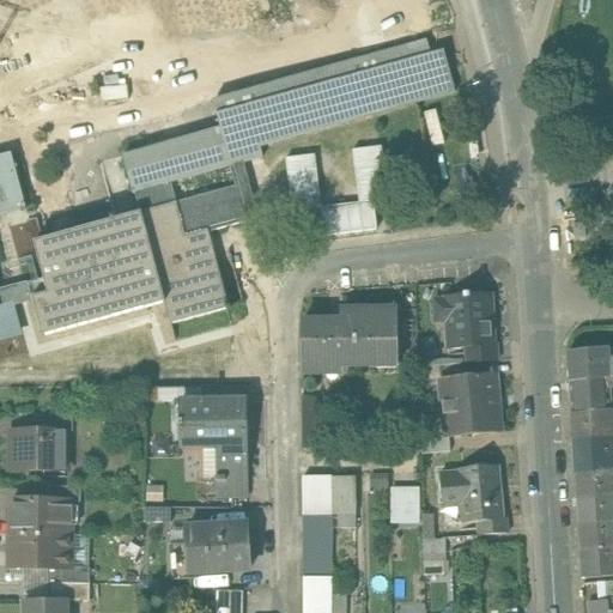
[(392,13),(389,0),(341,0),(346,22),(392,13)]
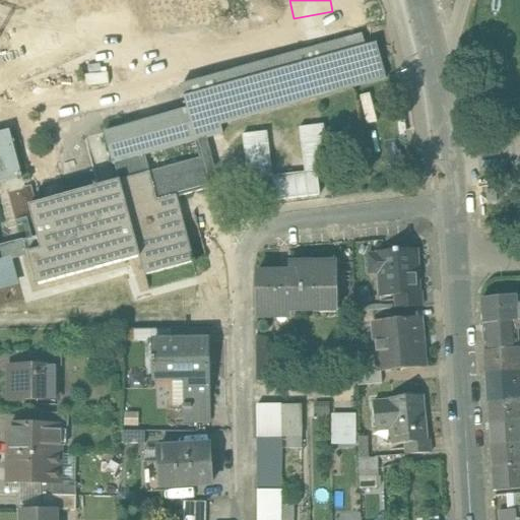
[(342,40),(331,43),(180,85),(187,109),(104,132),(113,164),(115,164),(145,155),(195,141),(206,138),(222,133),(219,123),(385,77),(385,78),(387,78),(377,43),(366,46),(363,34),(342,40)]
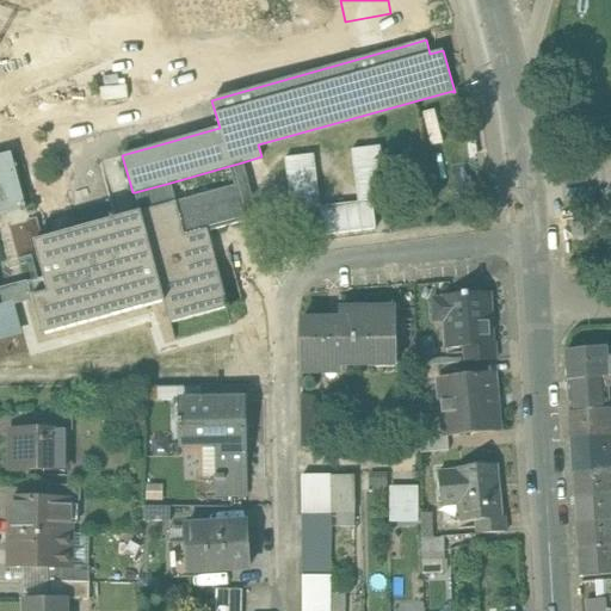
[(590,119),(571,122),(572,133),(591,130),(590,119)]
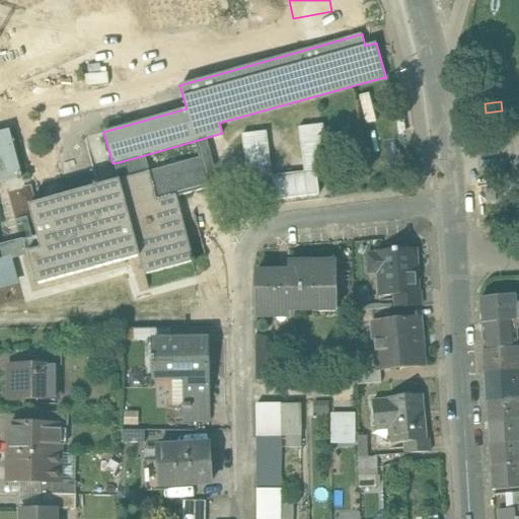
[(274,173),(270,130),(241,133),(245,181),(271,179),(273,199),(329,194),(323,124),(297,126),(301,171),(274,173)]
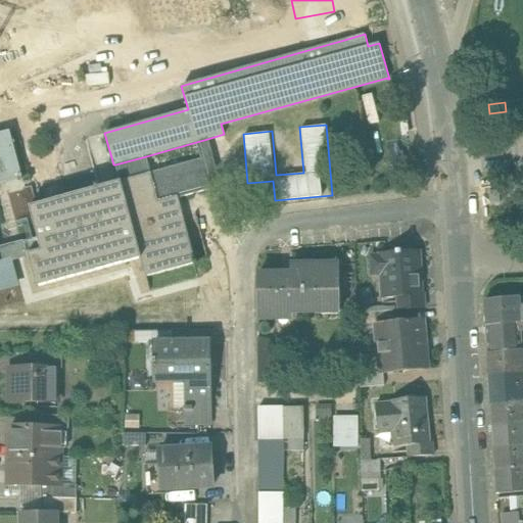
[(0,182),(21,177),(8,131),(0,132),(0,182)]
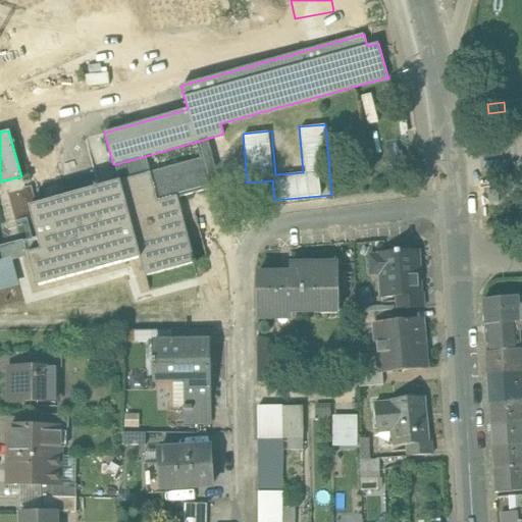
[(120,180),(30,207),(38,239),(23,243),(0,249),(0,290),(15,286),(8,260),(27,255),(28,255),(37,286),(140,257),(145,276),(195,262),(176,198),(220,186),(207,139),(196,142),(200,158),(150,172),(146,156),(115,164),(120,180)]
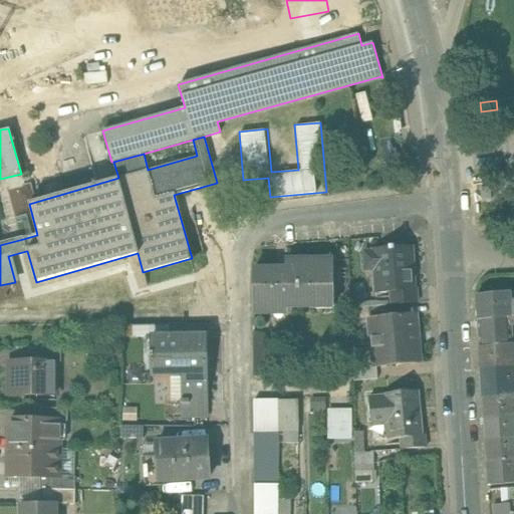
[(378,306),(422,305),(420,247),(376,248),(378,306)]
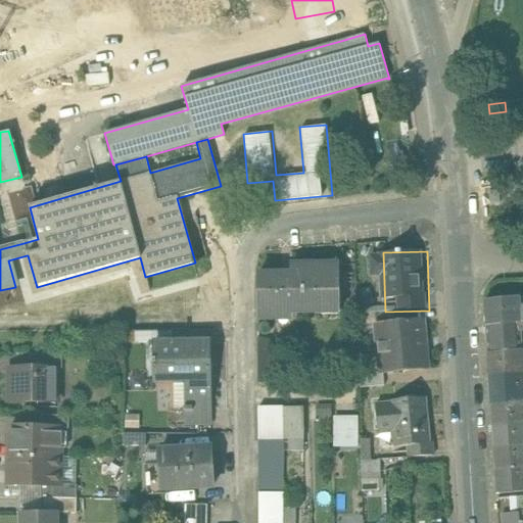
[(291,276),(257,276),(257,320),(277,320),(277,314),(322,314),(322,307),(339,307),(339,267),(291,267),(291,276)]
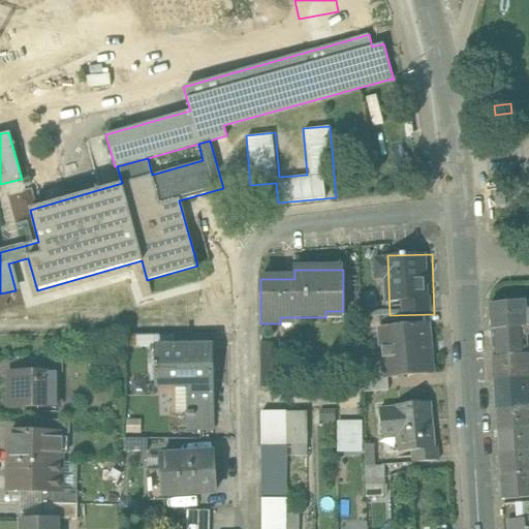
[(524,302),(491,305),(492,329),(528,324),(528,312),(525,313),(524,302)]
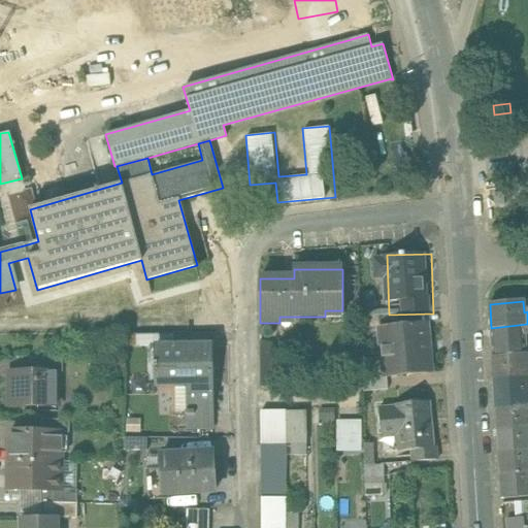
[(527,324),(491,328),(493,357),(527,354),(525,334),(527,334),(527,324)]
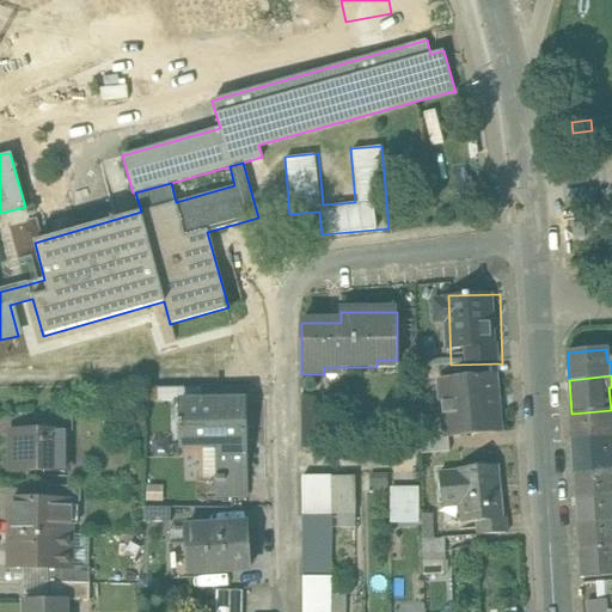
[(441,385),(446,448),(510,444),(506,380),(441,385)]
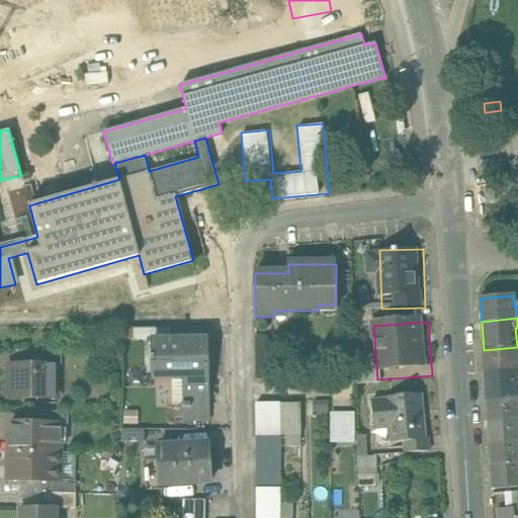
[(207,340),(153,341),(153,357),(151,357),(151,361),(153,361),(153,378),(185,378),(185,403),(183,403),(183,406),(184,407),(208,406),(207,340)]
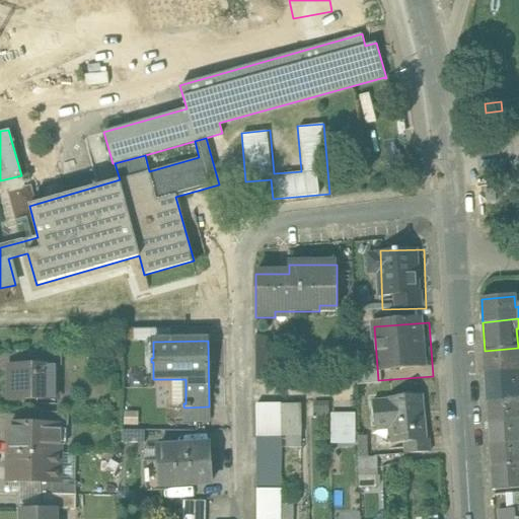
[(518,348),(485,351),(487,374),(518,370),(518,357),(518,348)]
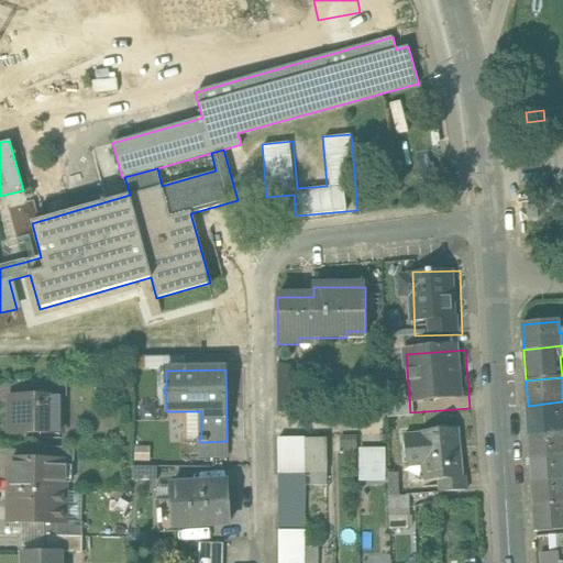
[(66,383),(31,382),(31,396),(61,397),(66,397),(66,383)]
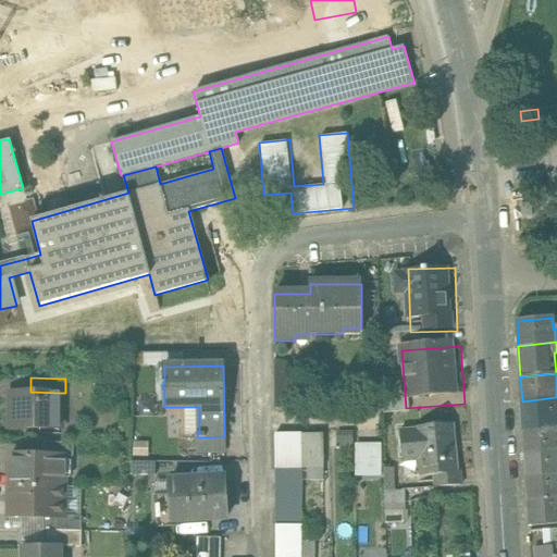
[(31,392),(11,392),(10,429),(60,429),(60,393),(31,392)]
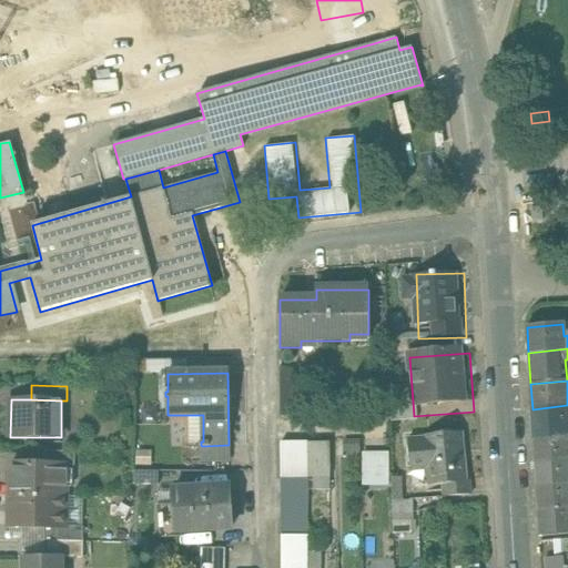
[(567,405),(533,409),(534,439),(567,436),(567,405)]
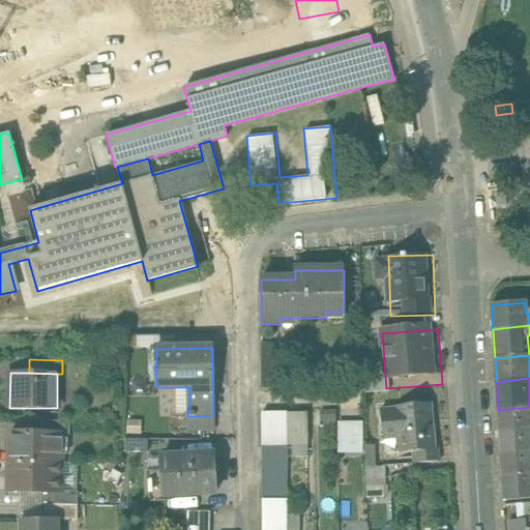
[(439,407),(401,409),(402,414),(386,415),(387,449),(404,448),(404,462),(442,459),(439,407)]
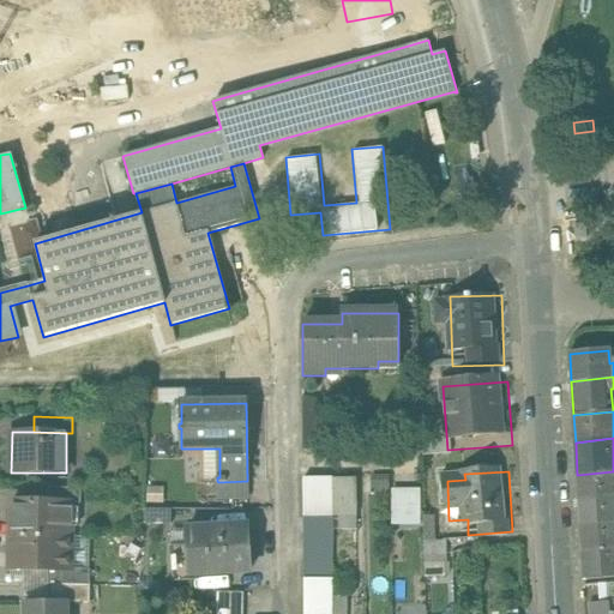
[(613,471),(577,475),(579,501),(613,498),(613,471)]
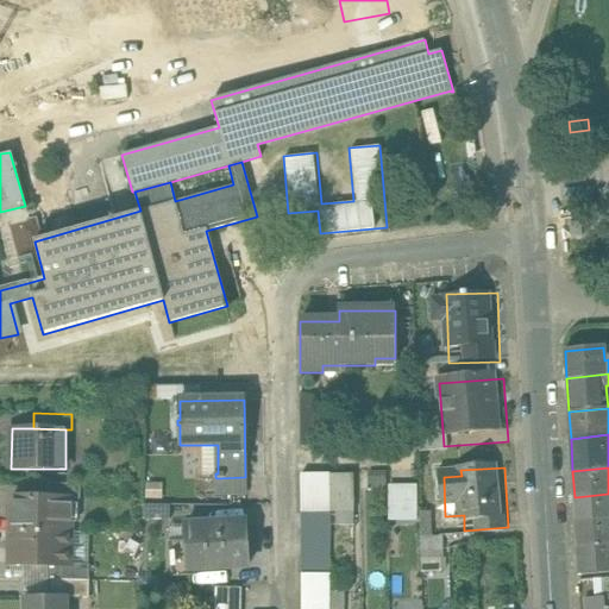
[(328,473),(300,473),(301,512),(328,512),(328,473)]
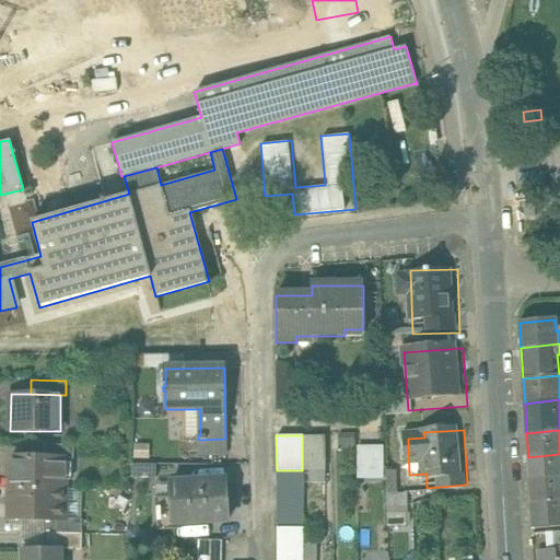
[(325,435),(302,435),(302,470),(327,470),(325,435)]
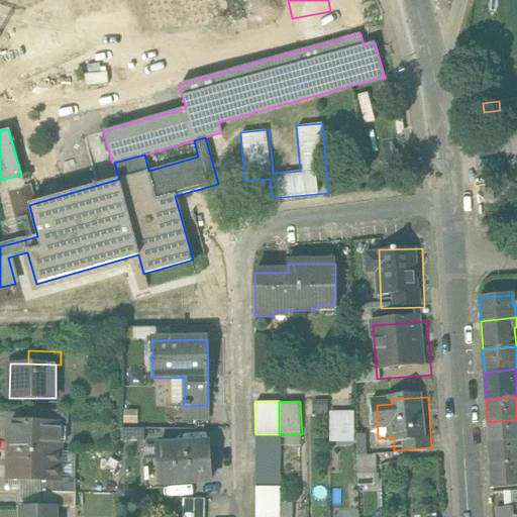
[(208,418),(208,405),(184,406),(184,418),(208,418)]
